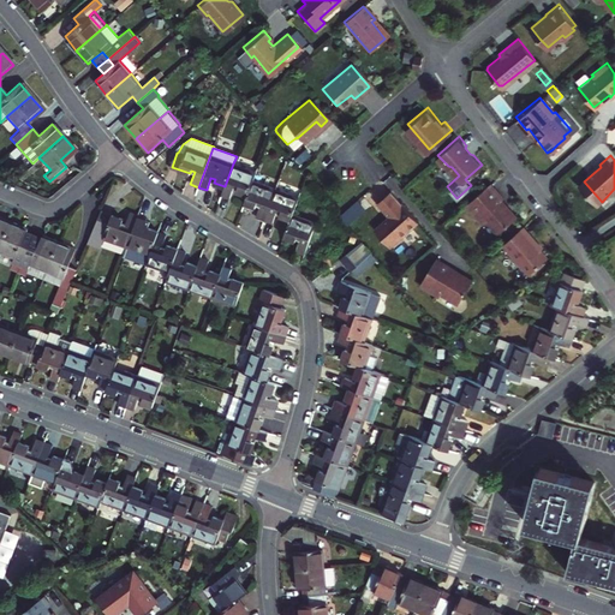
[(238,191),(249,195),(254,181),(257,172),(233,163),(225,186),(221,196),(231,199),(236,187),(238,189),(238,191)]
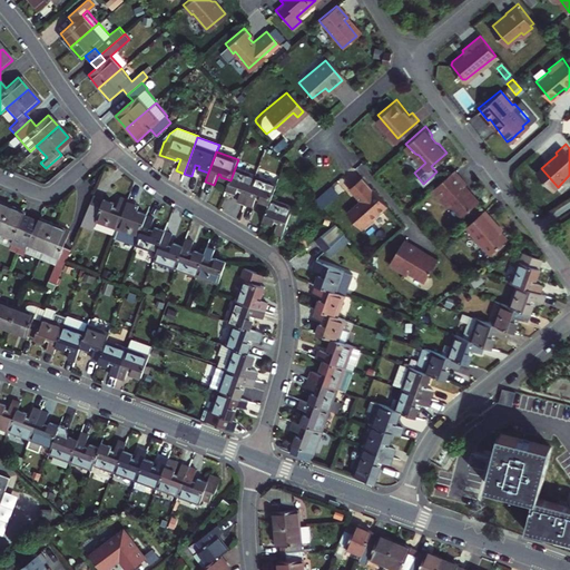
[(469,180),(457,167),(453,169),(450,174),(436,185),(462,215),(481,198),(467,183),(469,180)]
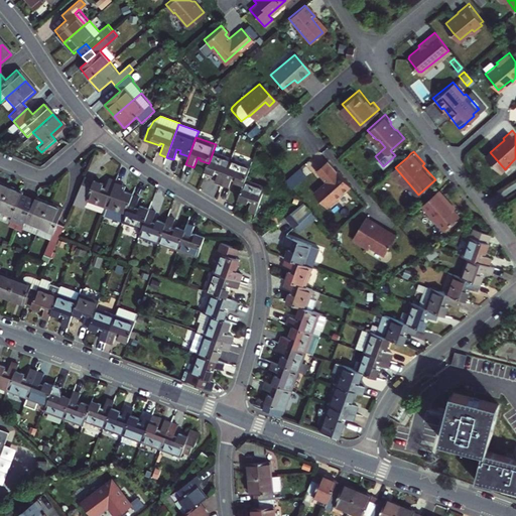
[(215,183),(222,185),(231,159),(213,152),(209,163),(206,171),(215,175),(217,172),(219,173),(215,183)]
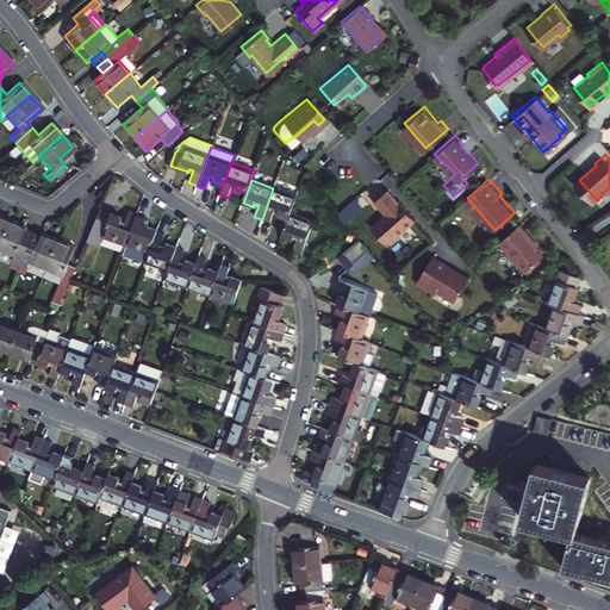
[(414,216),(387,186),(374,197),(385,209),(372,219),(387,238),(414,216)]
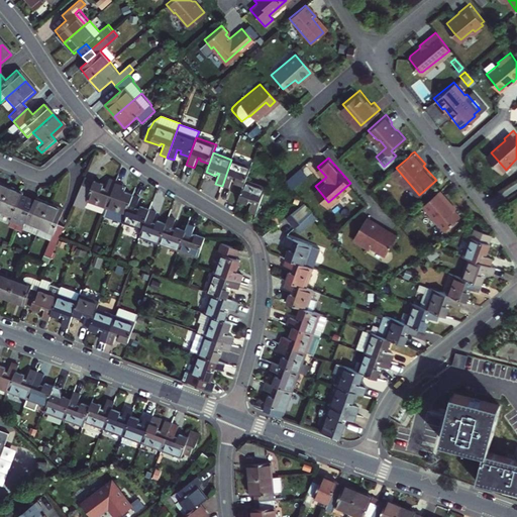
[(251,167),(231,160),(222,186),(228,189),(232,179),(235,180),(234,183),(244,186),(246,181),(251,167)]
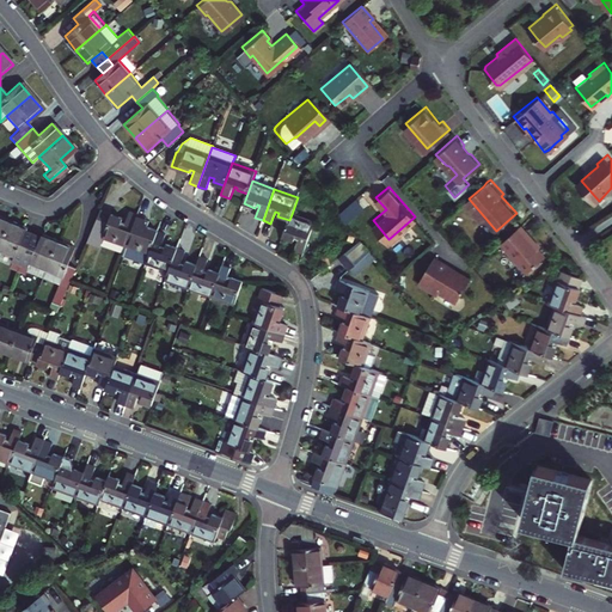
[(96,209),(84,239),(97,244),(101,236),(123,244),(135,214),(127,212),(123,222),(118,221),(120,219),(96,209)]
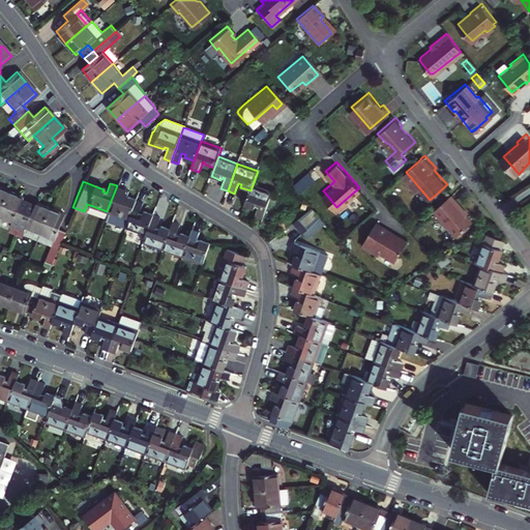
[(124,188),(117,185),(107,211),(127,219),(135,200),(124,197),(123,199),(120,198),(124,188)]
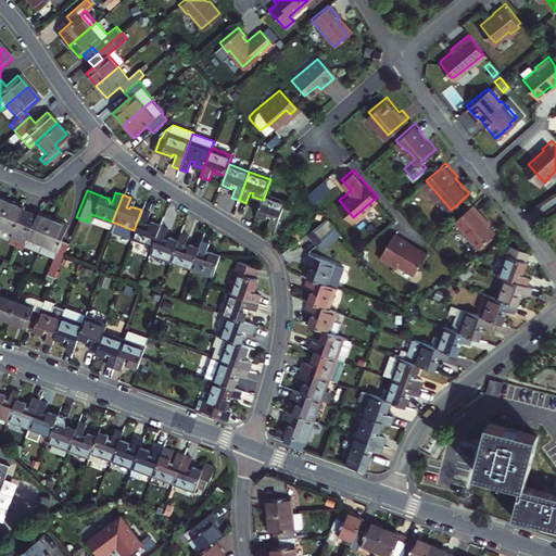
[(263,200),(257,216),(267,219),(268,217),(270,218),(267,228),(275,231),(285,202),(265,194),(263,200)]
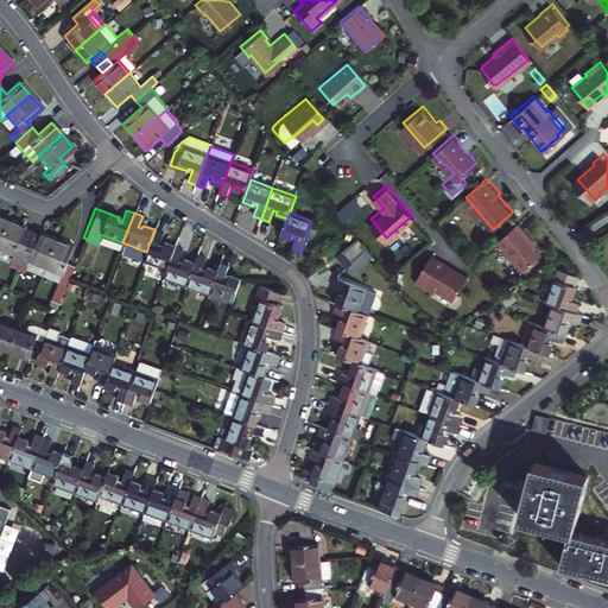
[(25,225),(8,219),(0,236),(0,257),(17,264),(31,229),(24,227),(25,225)]
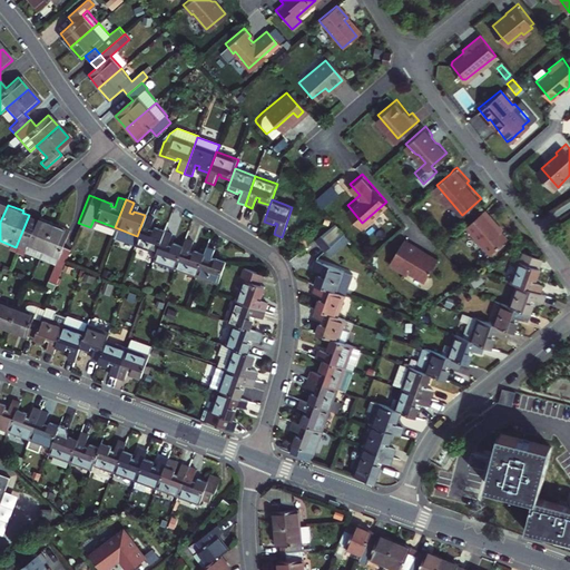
[(497,223),(485,209),(465,226),(489,253),(504,238),(493,225),(497,223)]
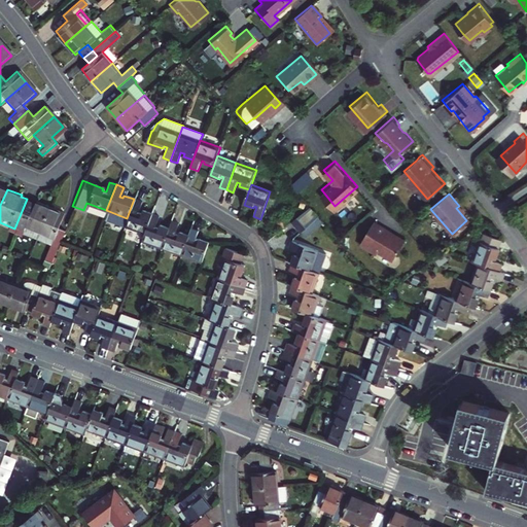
[(33,202),(27,199),(14,229),(35,238),(38,231),(48,206),(34,200),(33,202)]
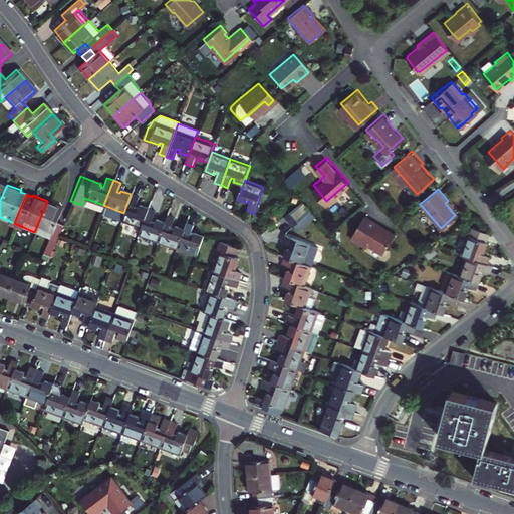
[(137,197),(131,194),(123,213),(120,219),(141,227),(148,207),(139,204),(138,207),(134,205),(137,197)]
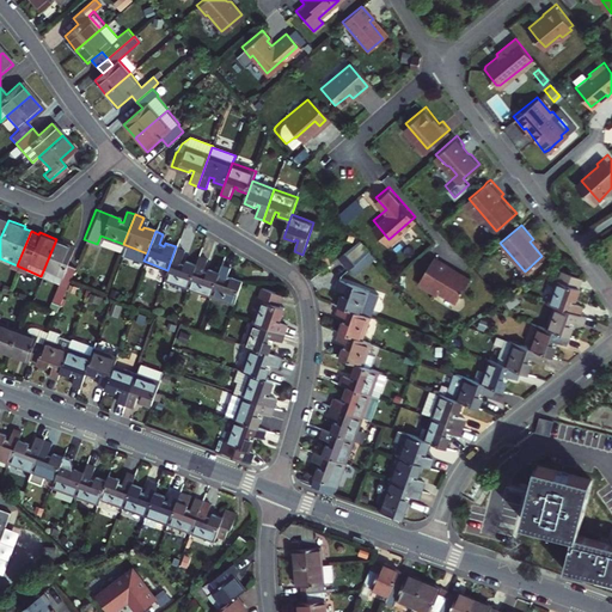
[(72,245),(56,239),(44,268),(60,275),(57,282),(59,283),(53,299),(57,300),(72,264),(66,262),(72,245)]
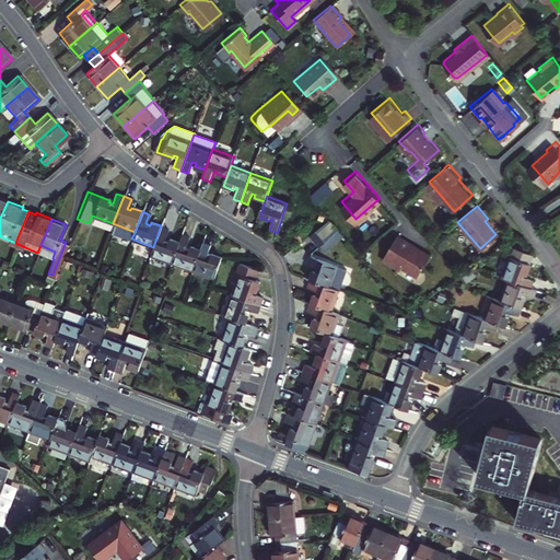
[(345,237),(329,220),(311,236),(326,254),(345,237)]
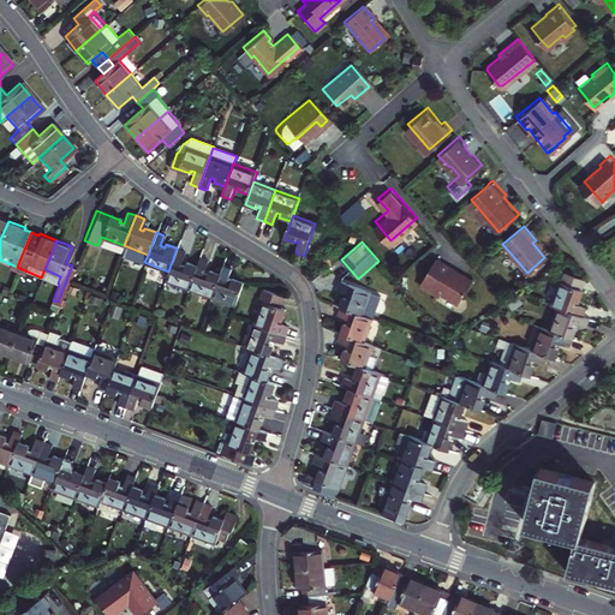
[(185,250),(177,248),(168,272),(166,279),(187,287),(196,264),(185,261),(184,264),(180,262),(185,250)]
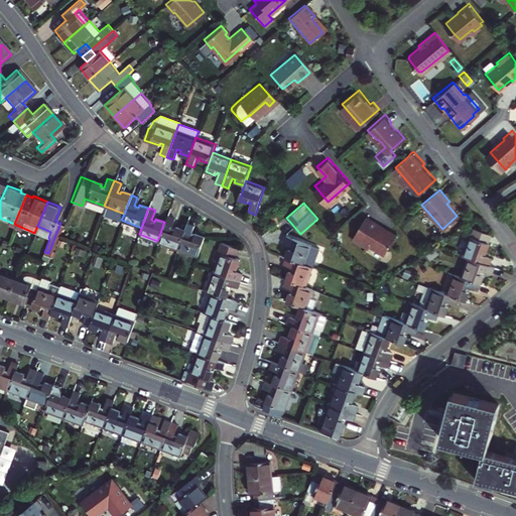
[(167,215),(164,222),(157,241),(177,248),(184,229),(174,226),(173,229),(170,227),(174,218),(167,215)]
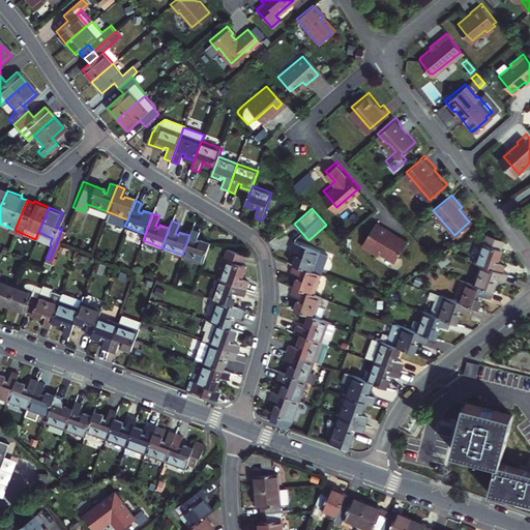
[(407,238),(376,221),(363,242),(369,244),(366,247),(376,253),(380,251),(395,259),(407,238)]
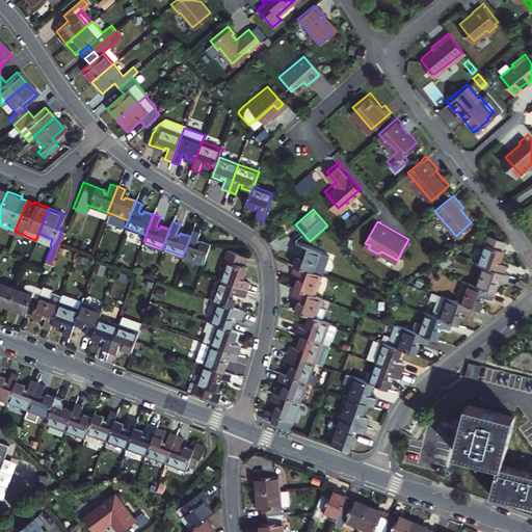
[(192,229),(190,236),(183,256),(203,263),(210,244),(201,241),(200,243),(196,242),(201,232),(192,229)]
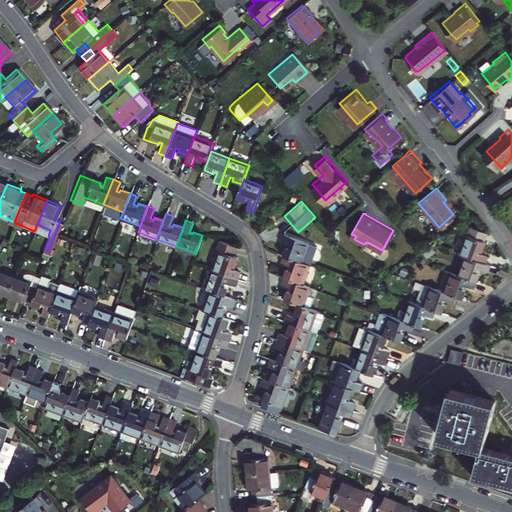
[(287,247),(284,256),(302,262),(309,243),(283,234),(280,240),(292,245),(290,248),(287,247)]
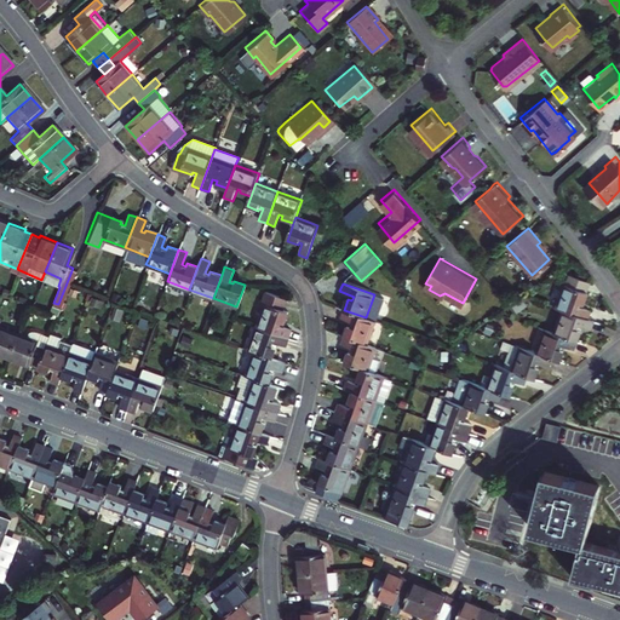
[(563,286),(555,309),(561,311),(586,320),(589,313),(577,308),(578,305),(581,306),(586,293),(563,286)]
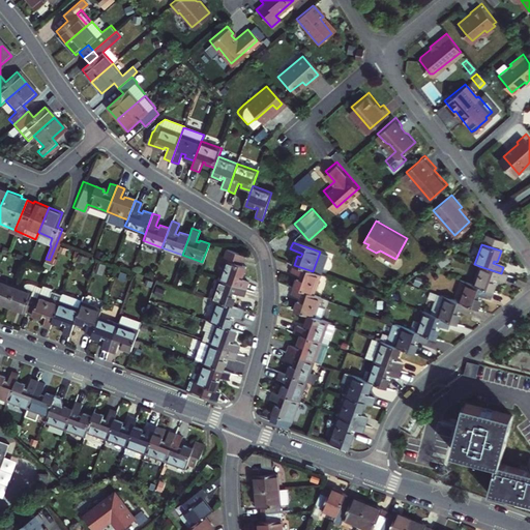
[(217,278),(245,289),(247,282),(238,277),(239,275),(241,275),(244,266),(239,264),(243,255),(226,249),(223,258),(226,258),(217,278)]
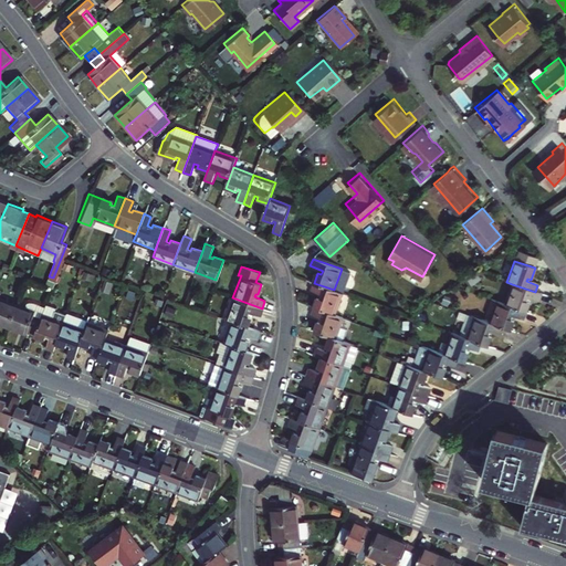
[(334,315),(343,293),(334,290),(314,283),(311,291),(322,294),(321,297),(317,296),(313,306),(334,315)]
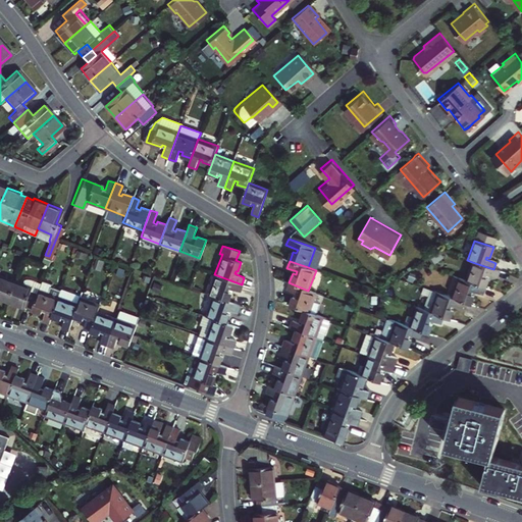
[(472,262),(465,281),(483,289),(486,281),(483,280),(485,275),(496,279),(499,271),(493,269),(472,262)]
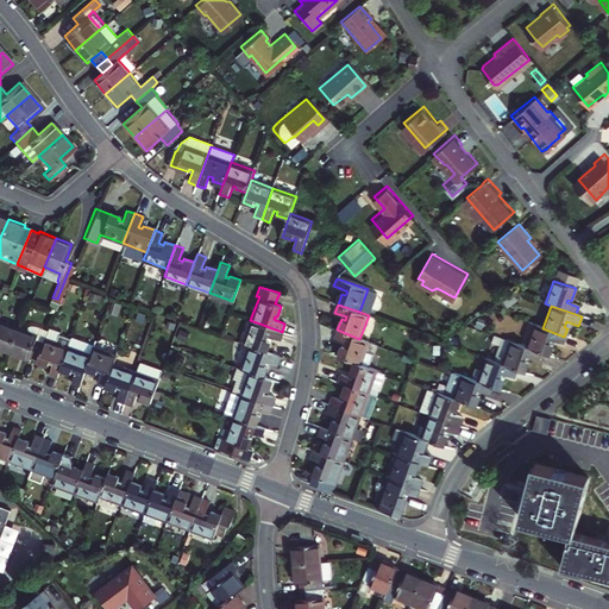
[(0,347),(6,351),(16,326),(0,320),(0,347)]
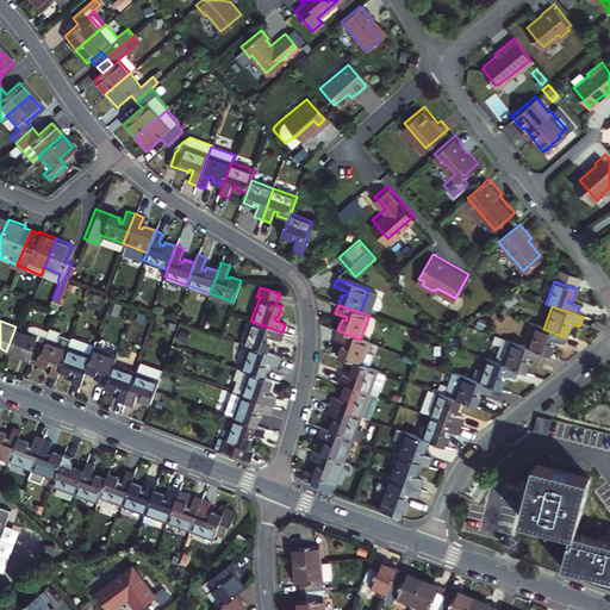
[(279,340),(282,332),(250,321),(243,343),(248,346),(265,352),(269,342),(266,341),(267,336),(279,340)]
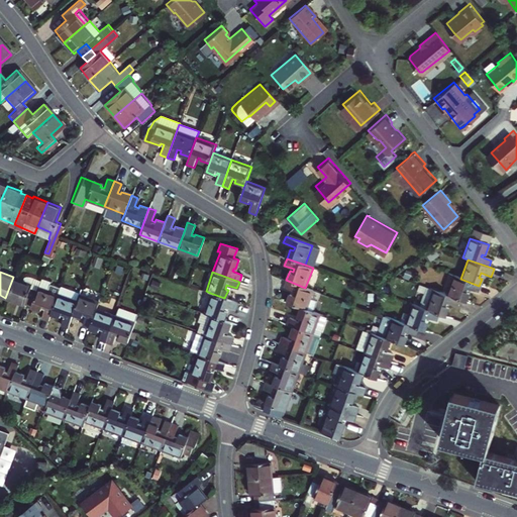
[(29,305),(35,289),(28,286),(29,283),(13,277),(5,298),(21,303),(22,302),(29,305)]
